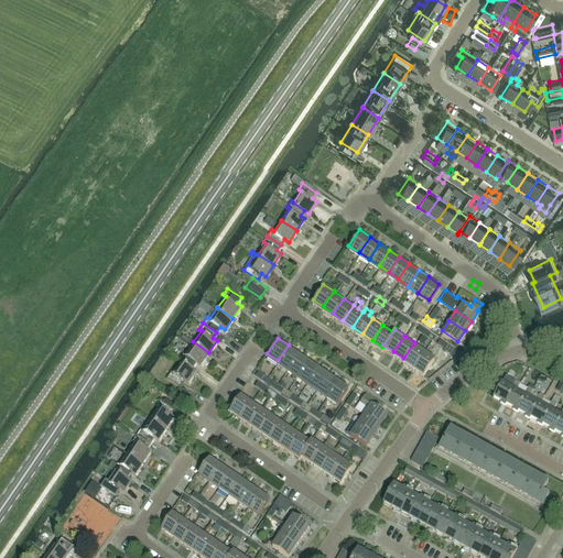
[(415,340),(414,342),(403,358),(413,364),(424,349),(420,346),(421,343),(415,340)]
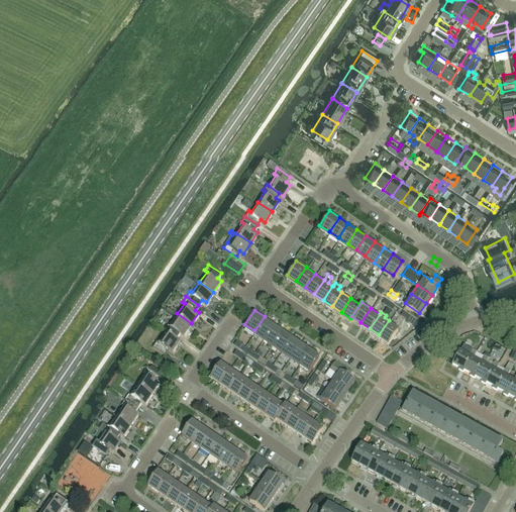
[(191,323),(177,313),(170,323),(168,322),(164,327),(167,329),(176,336),(177,335),(180,331),(184,333),(191,323)]
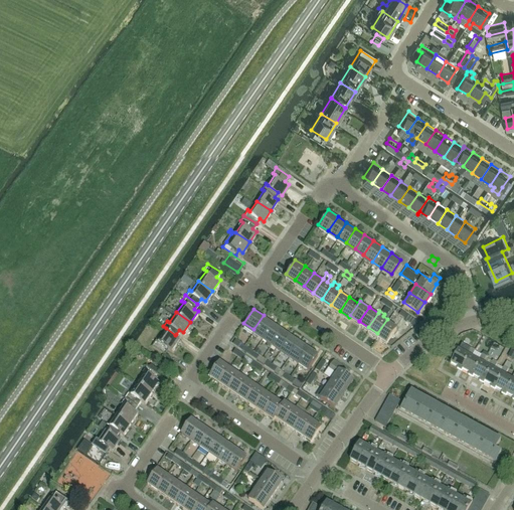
[(411,323),(416,316),(410,312),(405,318),(411,323)]
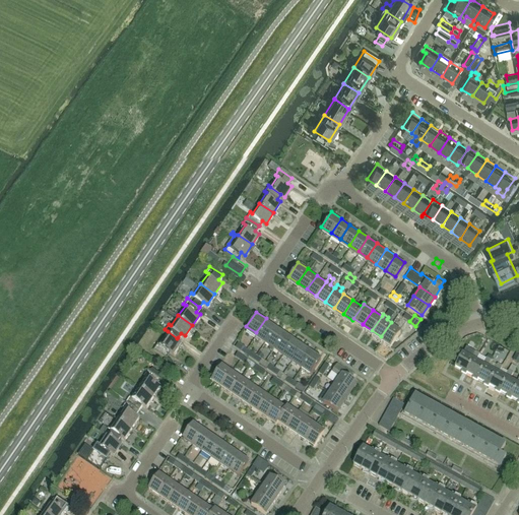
[(274,324),(266,318),(256,332),(265,339),(274,324)]
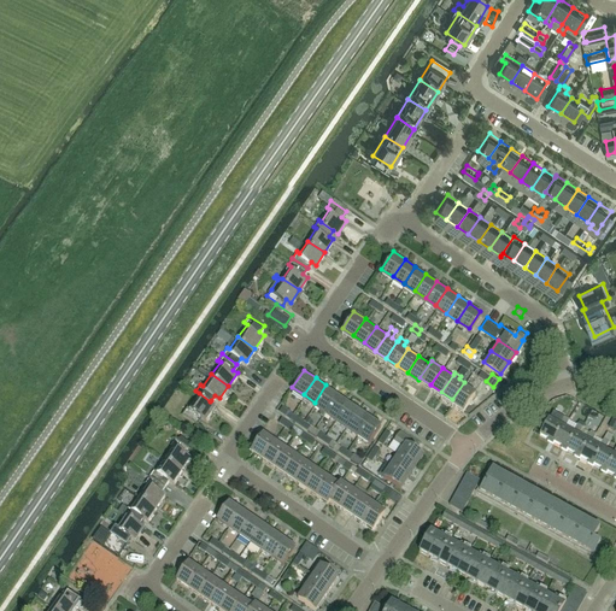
[(475,389),(464,382),(452,399),(463,406),(475,389)]
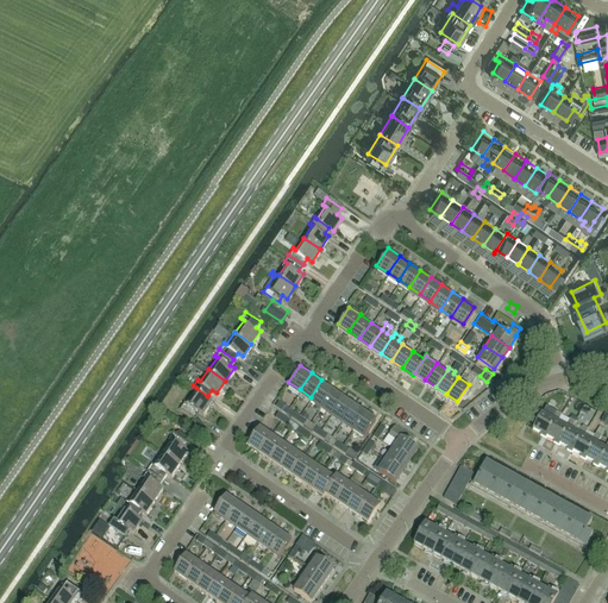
[(321,379),(311,397),(315,400),(315,404),(319,407),(321,404),(332,387),(321,379)]
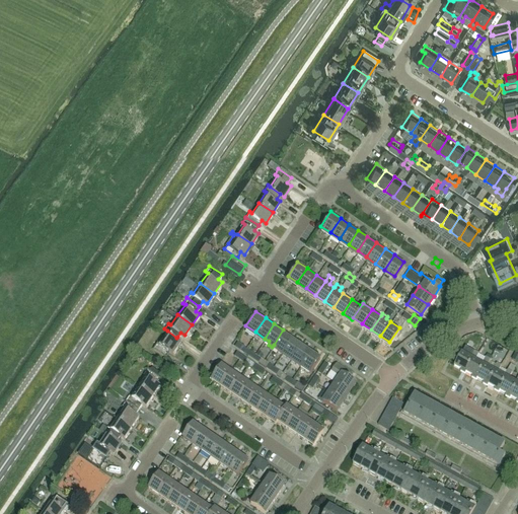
[(292,336),(283,329),(274,345),(282,351),(292,336)]
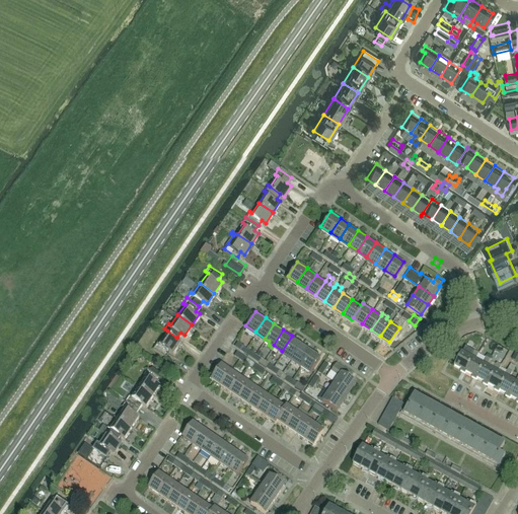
[(176,338),(167,331),(159,341),(157,339),(153,345),(165,353),(169,348),(173,351),(181,340),(177,337),(176,338)]
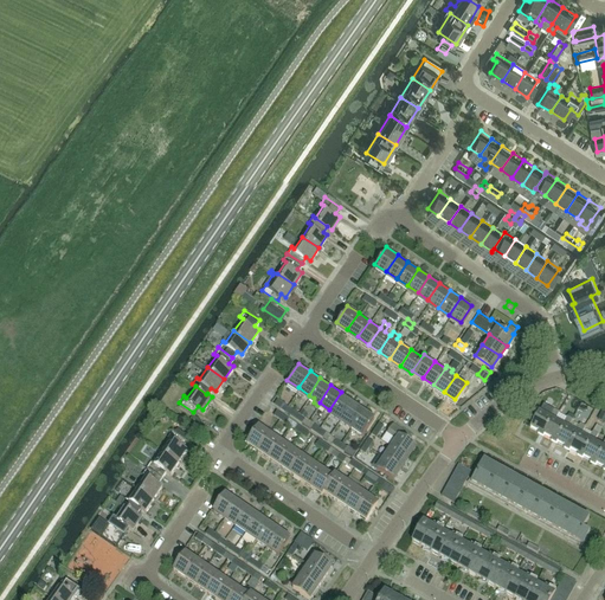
[(471,410),(486,400),(477,388),(464,398),(471,410)]
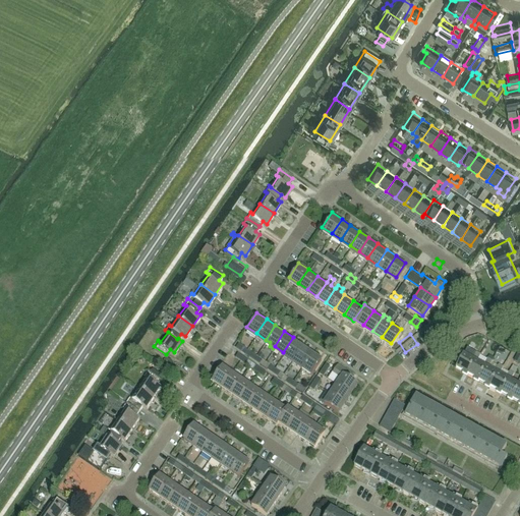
[(302,343),(293,337),(283,352),(292,358),(302,343)]
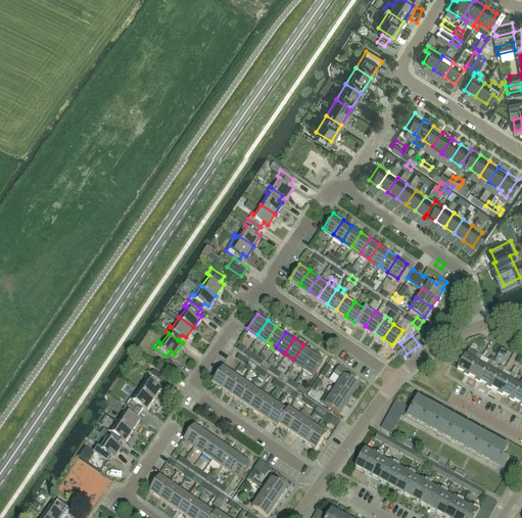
[(303,344),(293,360),(302,366),(313,351),(303,344)]
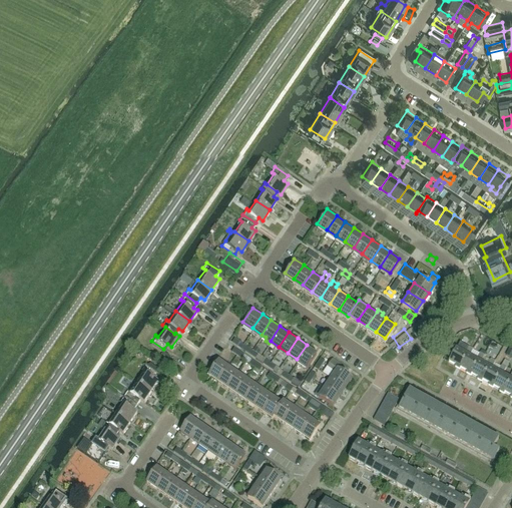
[(252,347),(249,351),(256,355),(261,347),(256,343),(252,347)]
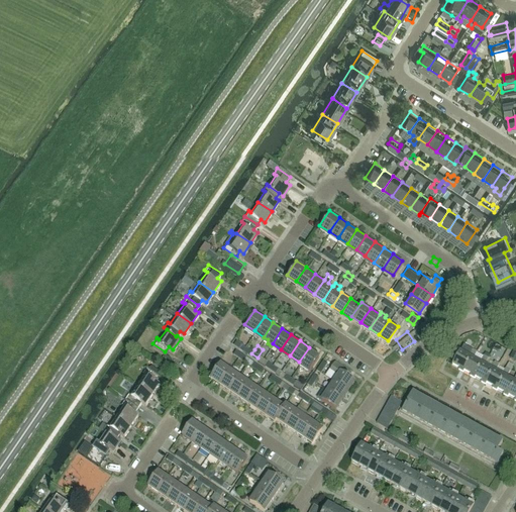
[(459,347),(452,362),(459,366),(458,367),(462,370),(463,368),(471,354),(473,354),(476,348),(472,345),(469,352),(459,347)]
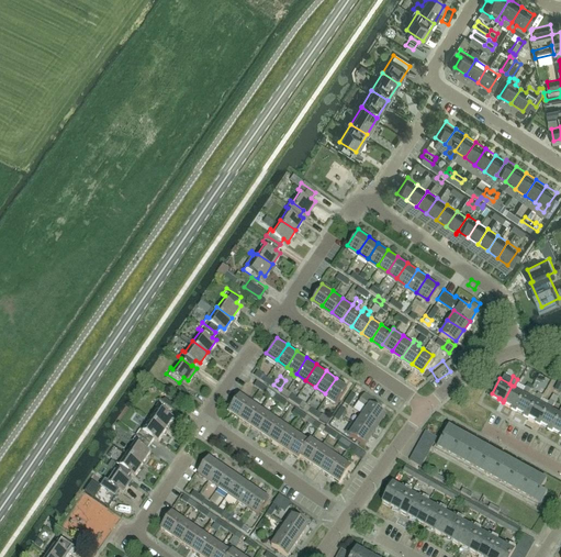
[(336,378),(325,393),(336,400),(346,385),(336,378)]
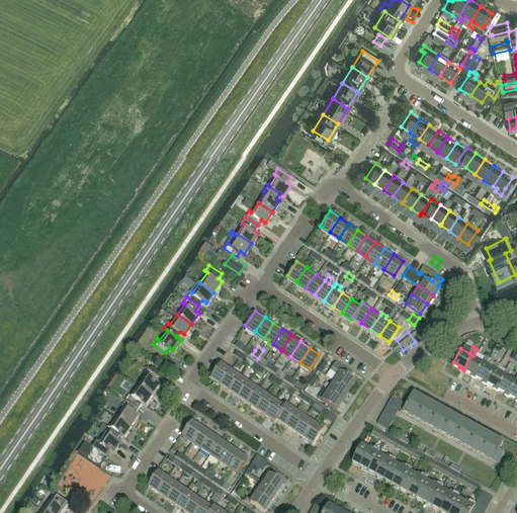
[(471,355),(464,368),(471,372),(470,373),(475,376),(476,374),(483,360),(485,361),(488,354),(484,352),(481,359),(474,355),(471,355)]
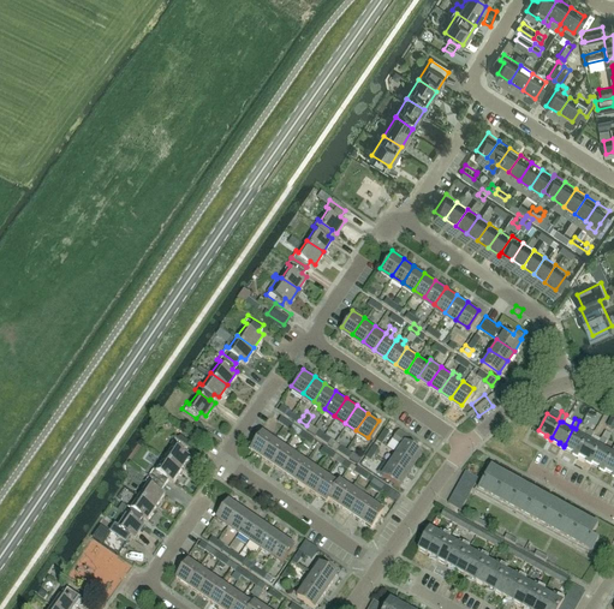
[(385,424),(376,436),(381,439),(389,428),(385,424)]
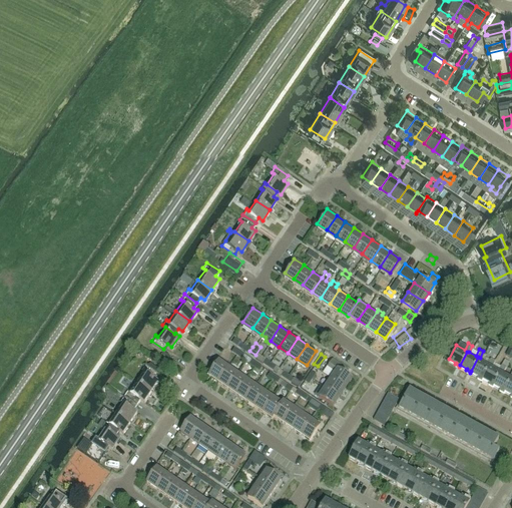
[(333,356),(328,363),(336,368),(331,375),(346,385),(352,375),(345,370),(348,367),(349,365),(334,355),(333,356)]
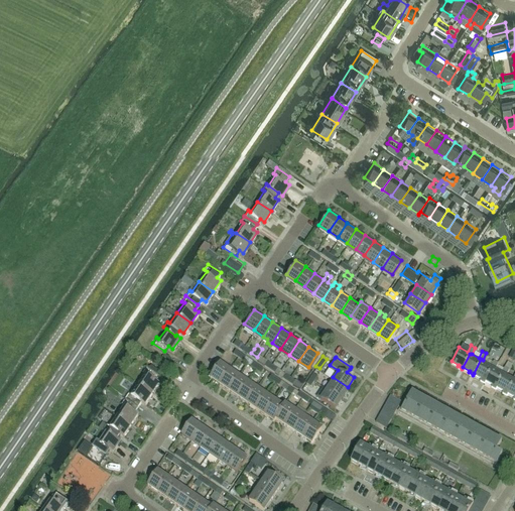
[(490,364),(483,360),(481,359),(474,373),(481,377),(480,378),(484,381),(485,379),(492,365),(494,366),(498,360),(493,357),(490,364)]
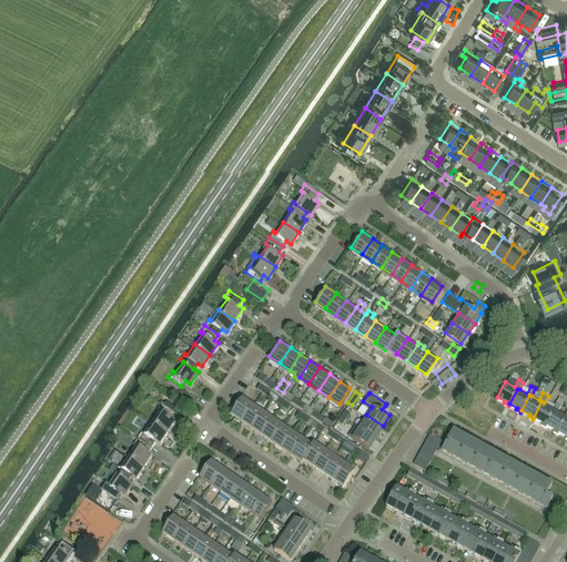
[(242,418),(253,401),(242,395),(231,410),(242,418)]
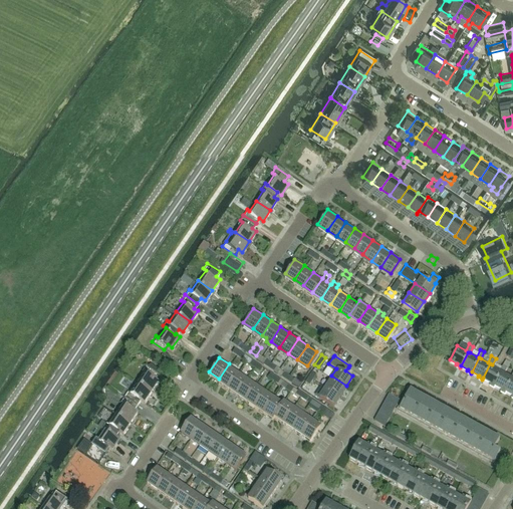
[(490,363),(483,377),(490,382),(489,383),(493,386),(494,384),(501,369),(503,370),(507,364),(502,361),(499,368),(492,364),(490,363)]
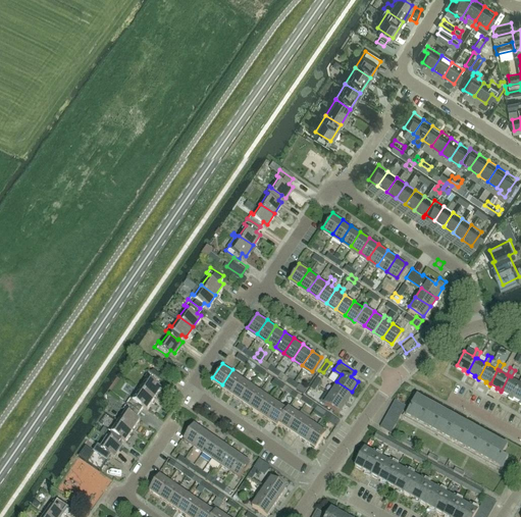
[(140,385),(154,396),(161,384),(157,381),(160,376),(148,368),(144,373),(146,375),(140,385)]
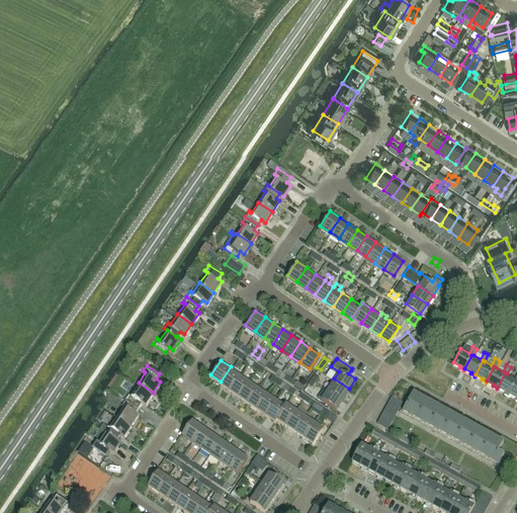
[(240,373),(231,366),(221,381),(230,388),(240,373)]
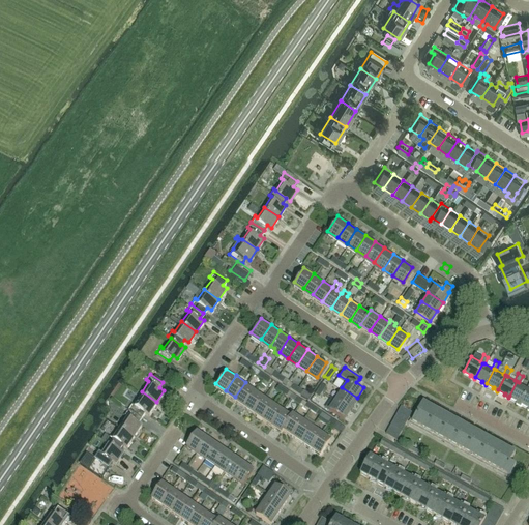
[(298,383),(293,380),(289,377),(286,381),(295,387),(298,383)]
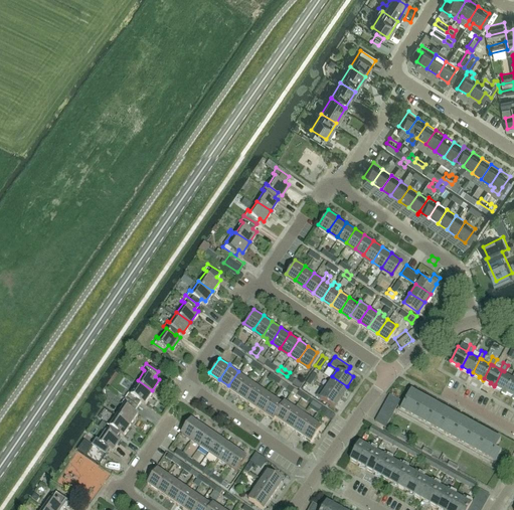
[(511,375),(504,371),(502,370),(495,384),(502,388),(501,389),(505,392),(506,390),(513,376),(513,370),(511,375)]
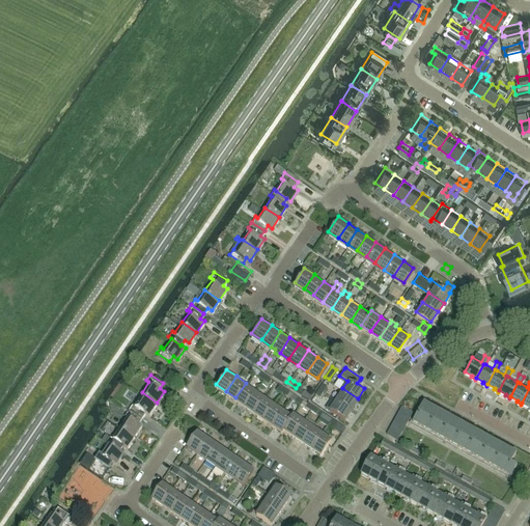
[(246,383),(235,397),(245,404),(254,389),(246,383)]
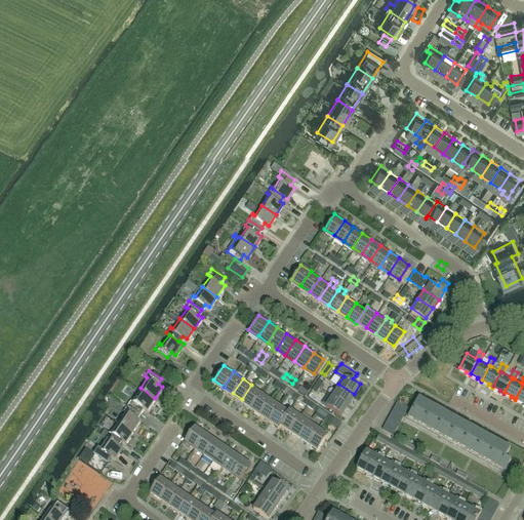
[(281,381),(279,385),(280,386),(284,388),(288,390),(290,387),(281,381)]
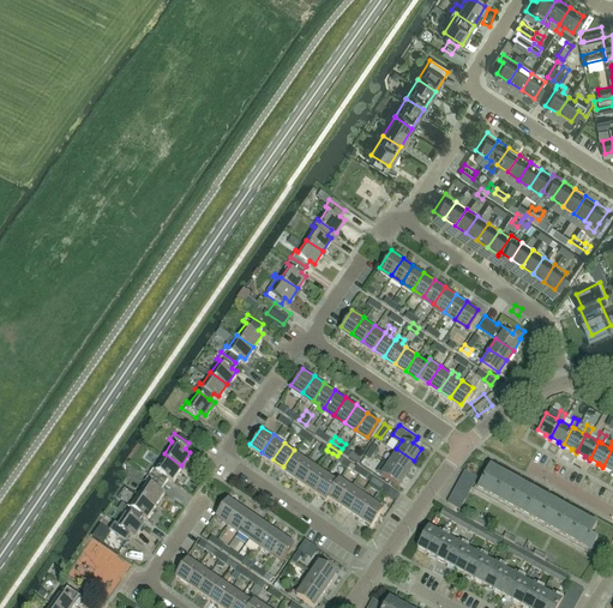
[(353,447),(348,453),(356,458),(360,452),(353,447)]
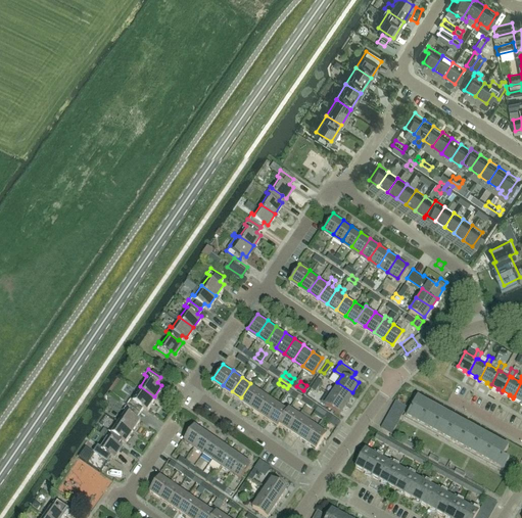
[(337,382),(331,391),(346,401),(352,392),(337,382)]
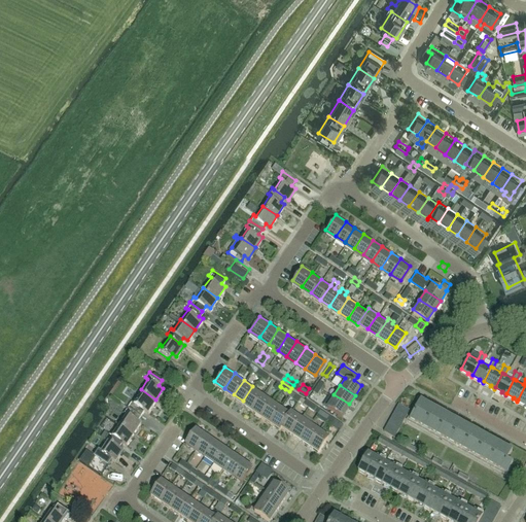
[(252,386),(243,401),(251,407),(261,392),(252,386)]
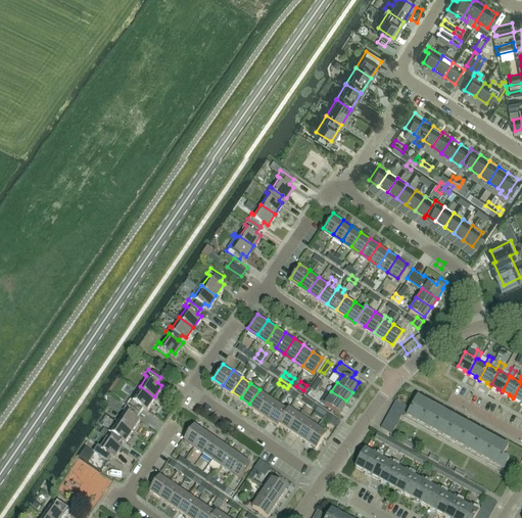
[(154,396),(140,386),(133,396),(130,395),(127,401),(139,410),(142,404),(147,407),(154,396)]
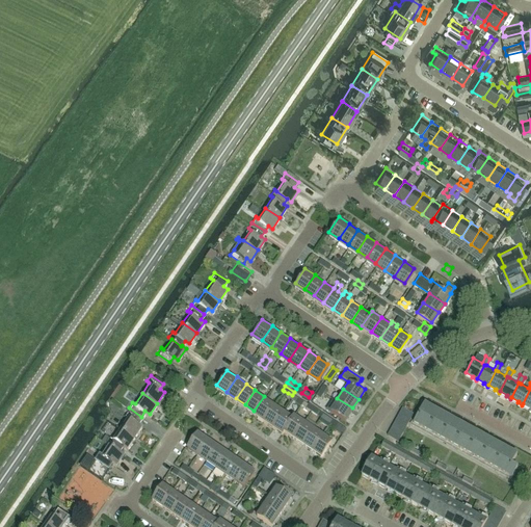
[(273,402),(264,396),(254,411),(263,417),(273,402)]
